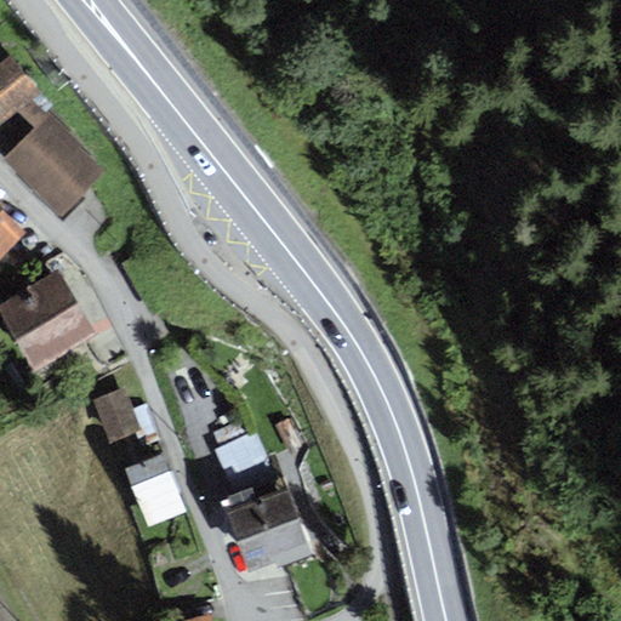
[(0,123),(17,110),(32,100),(39,95),(12,55),(0,62),(0,123)]
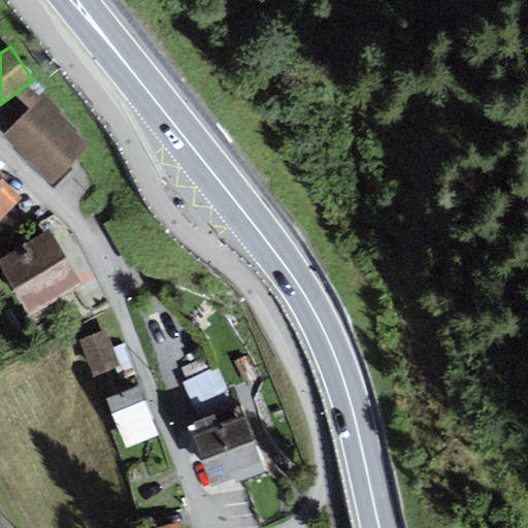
[(40,97),(27,85),(14,94),(29,108),(40,97)]
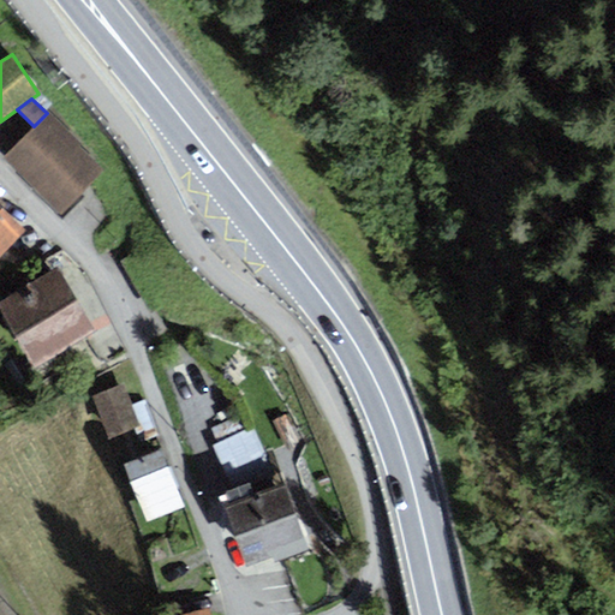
[(34,126),(3,157),(61,215),(107,169),(48,112),(47,113),(34,126)]
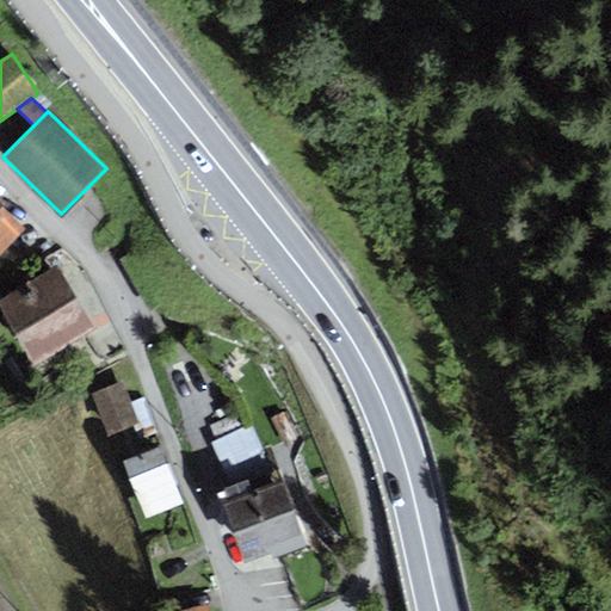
[(2,208),(0,205),(0,255),(25,228),(2,208)]
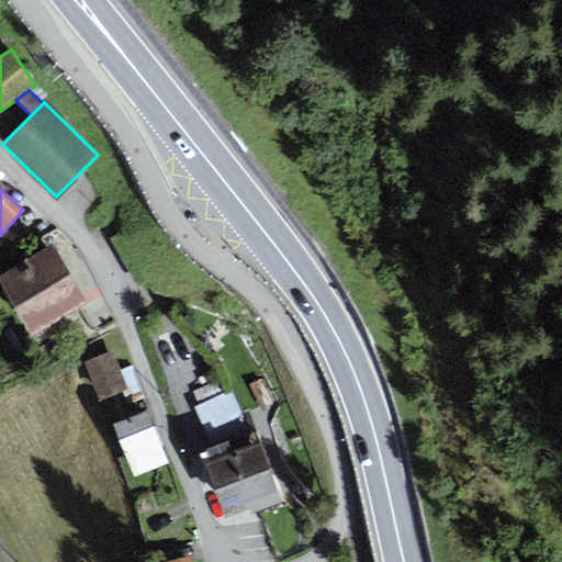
[(53,244),(0,273),(0,279),(32,335),(87,303),(53,244)]
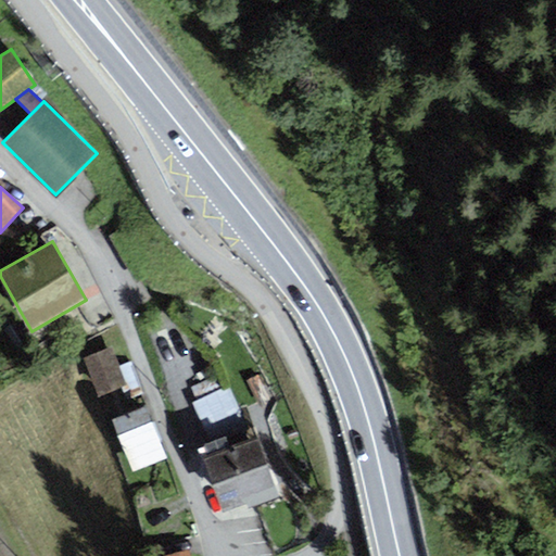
[(111,346),(81,357),(97,396),(121,388),(126,401),(142,394),(130,362),(118,367),(111,346)]
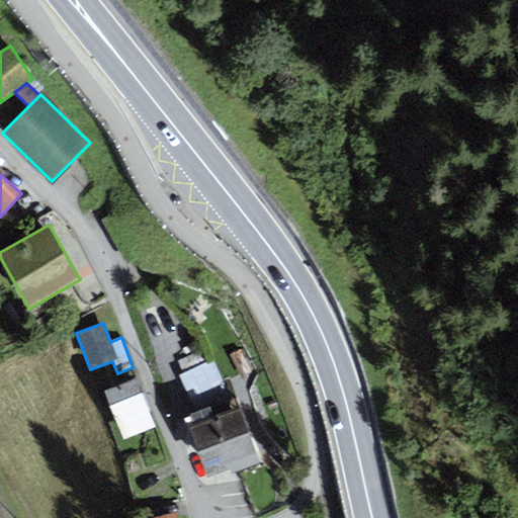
[(178,375),(195,412),(232,399),(212,359),(209,361),(204,350),(178,360),(183,372),(178,375)]
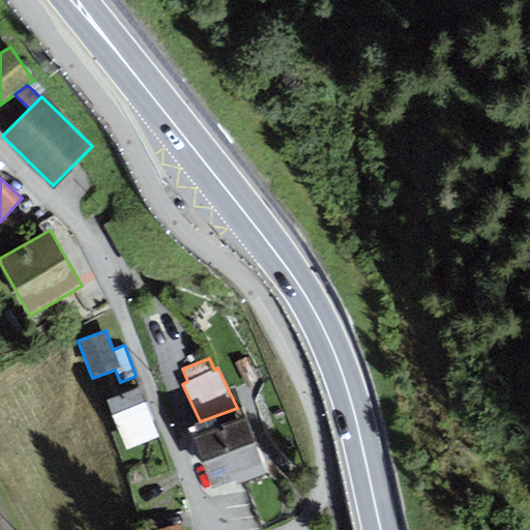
[(140,385),(107,399),(126,450),(159,437),(140,385)]
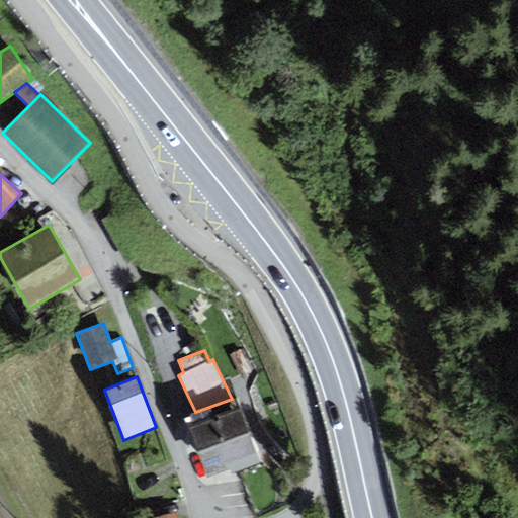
[(192,424),(189,425),(207,475),(230,465),(257,455),(239,406),(236,408),(232,399),(195,412),(189,415),(192,424)]
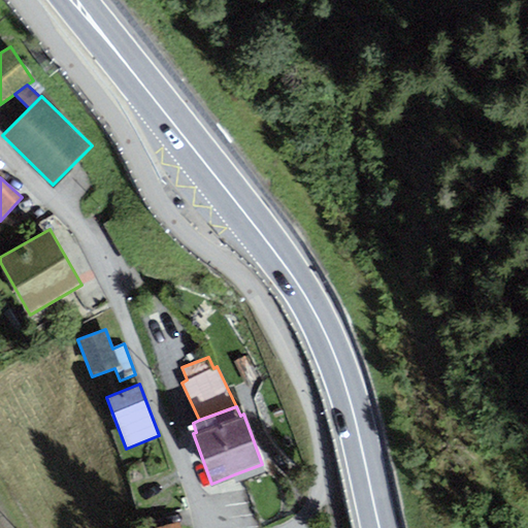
[(262,464),(234,474),(237,482),(265,470),(262,464)]
